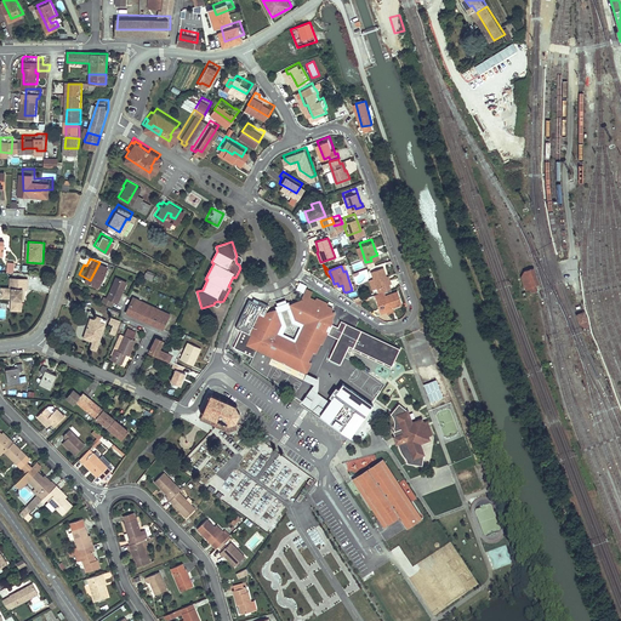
[(379,295),(383,292),(391,290),(389,285),(387,277),(383,268),(371,272),(374,279),(376,288),(379,295)]
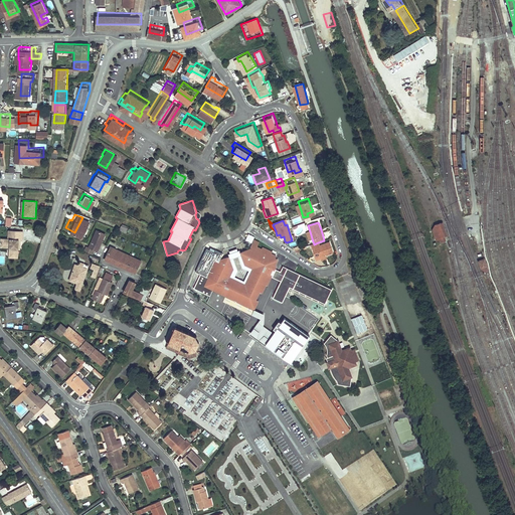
[(443,223),(436,225),(433,229),(436,238),(440,237),(441,241),(445,240),(444,235),(446,234),(443,223)]
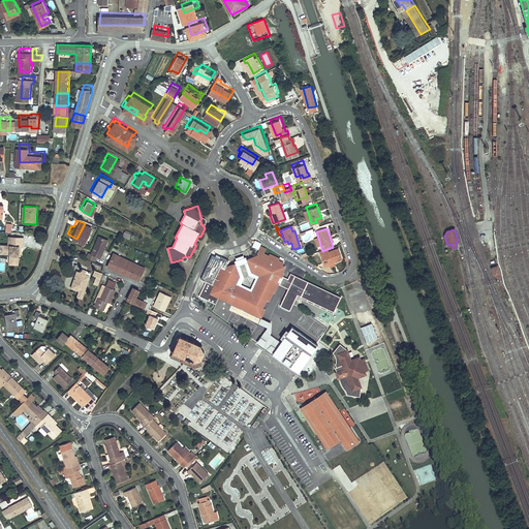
[(123,237),(130,240),(132,235),(125,231),(123,237)]
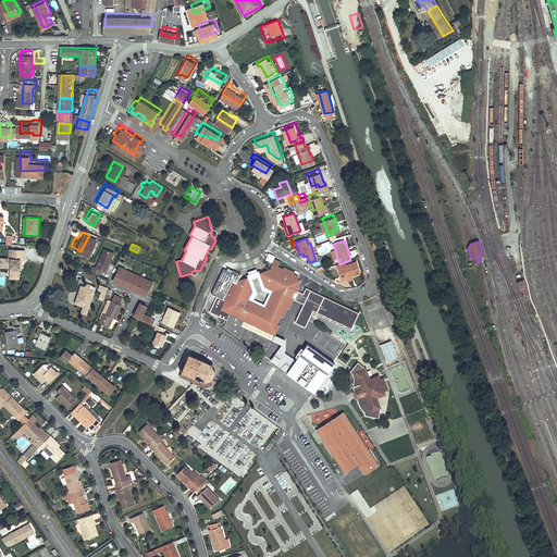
[(25,250),(11,249),(11,258),(8,258),(0,258),(0,265),(0,268),(7,268),(7,267),(10,268),(10,269),(9,279),(20,280),(20,270),(20,268),(19,268),(19,265),(22,265),(22,261),(25,261),(25,250)]
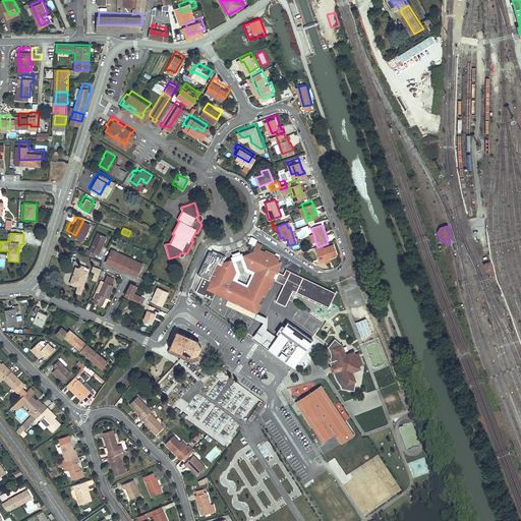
[(254,246),(257,240),(251,236),(248,243),(254,246)]
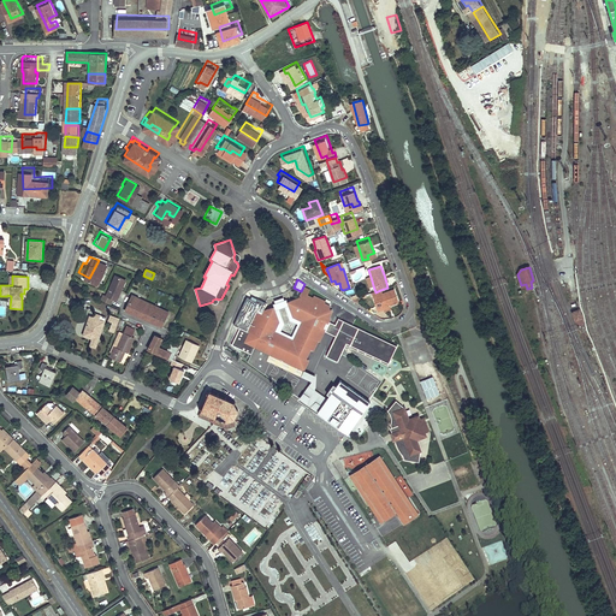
[(256,311),(247,331),(249,332),(244,343),(254,348),(270,355),(304,372),(309,360),(307,359),(312,350),(314,351),(319,342),(320,342),(325,332),(330,323),(332,319),(330,318),(333,311),(330,309),(333,302),(326,298),(325,301),(314,295),(313,297),(308,295),(311,290),(303,286),(298,297),(297,298),(286,302),(292,318),(302,321),(294,339),(276,332),(280,323),(274,307),(264,311),(262,313),(256,311)]
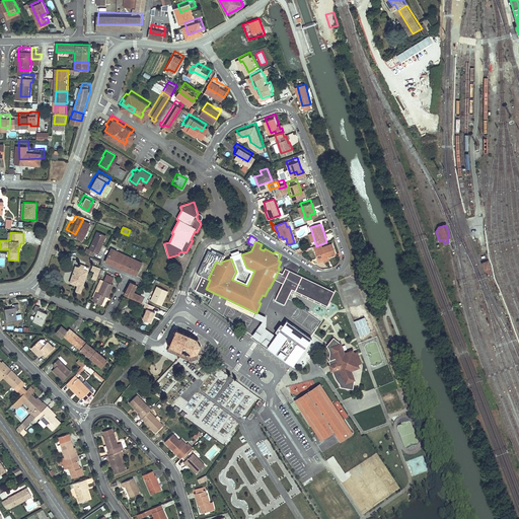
[(316,246),(313,247),(318,262),(322,261),(322,260),(328,257),(337,254),(332,243),(321,247),(320,244),(316,246)]
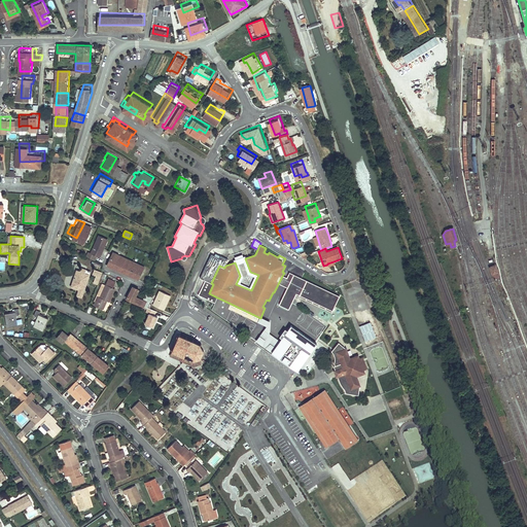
[(144,268),(113,252),(111,257),(110,259),(107,266),(139,280),(144,268)]
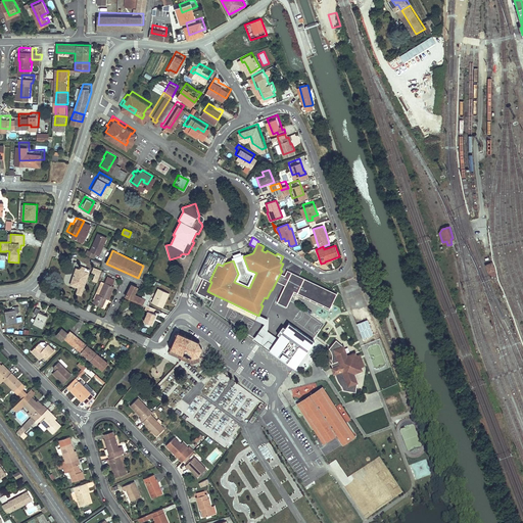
[(198,276),(204,279),(209,281),(218,264),(223,266),(224,264),(227,257),(219,253),(218,256),(209,252),(198,276)]
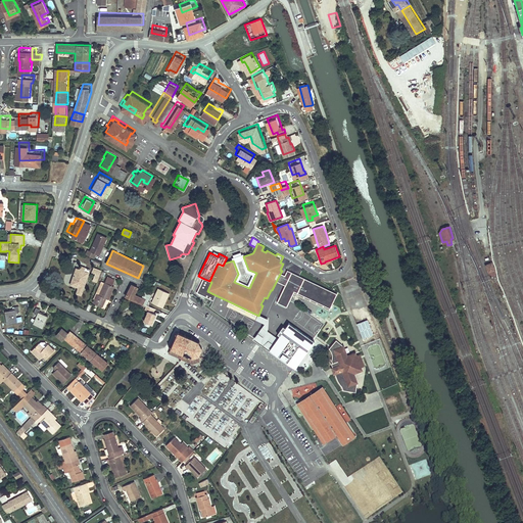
[(73,260),(69,269),(72,269),(68,277),(74,279),(72,285),(76,286),(86,263),(77,258),(75,262),(73,260)]
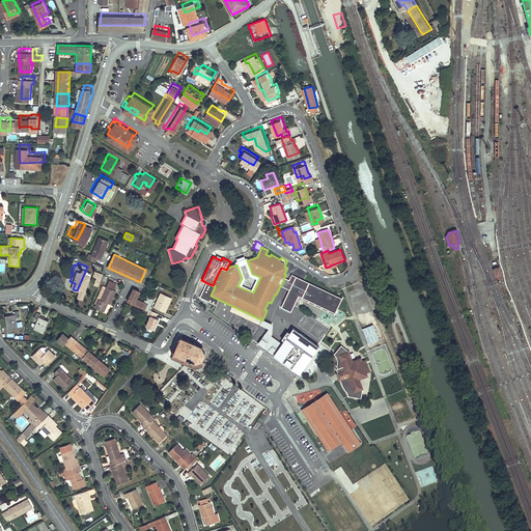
[(246,263),(240,266),(244,276),(250,274),(246,263)]
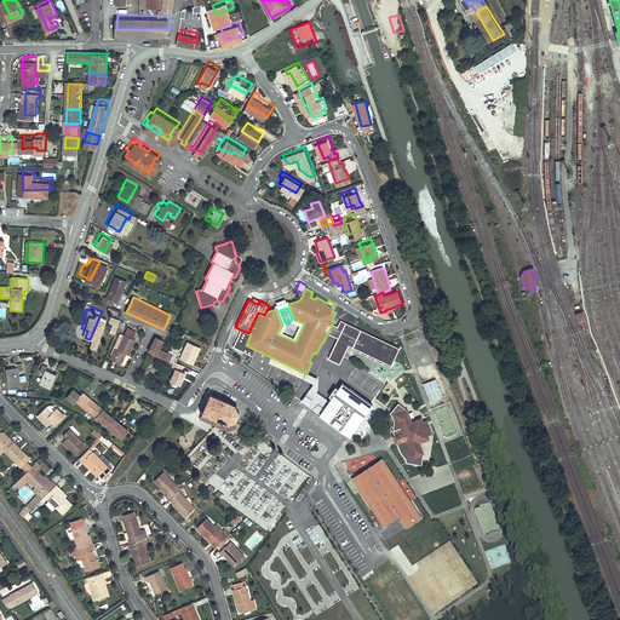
[(586,320),(583,311),(577,314),(581,327),(586,325),(585,321),(586,320)]
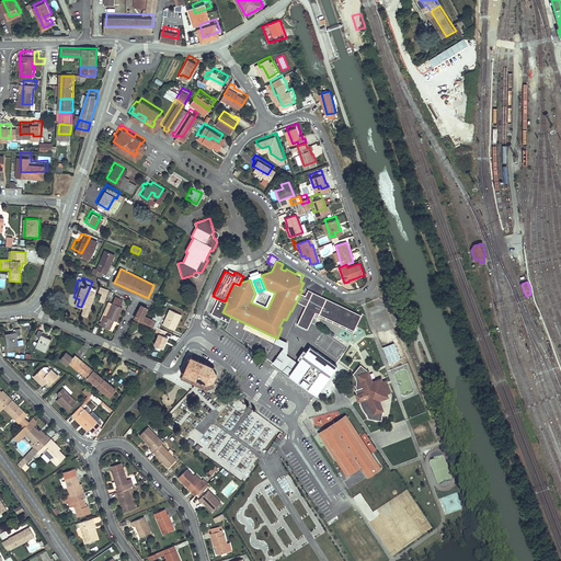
[(113,286),(110,293),(105,301),(103,300),(98,310),(99,311),(98,315),(106,319),(110,309),(112,310),(118,297),(116,296),(119,289),(113,286)]
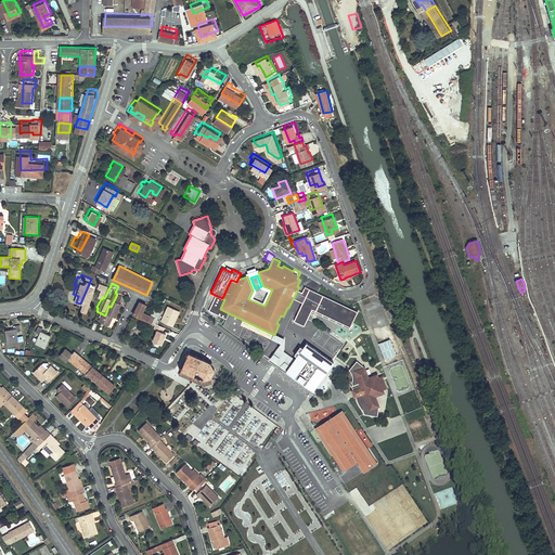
[(297,291),(293,299),(302,304),(294,321),(305,326),(311,311),(314,305),(352,323),(358,311),(305,287),(302,293),(297,291)]
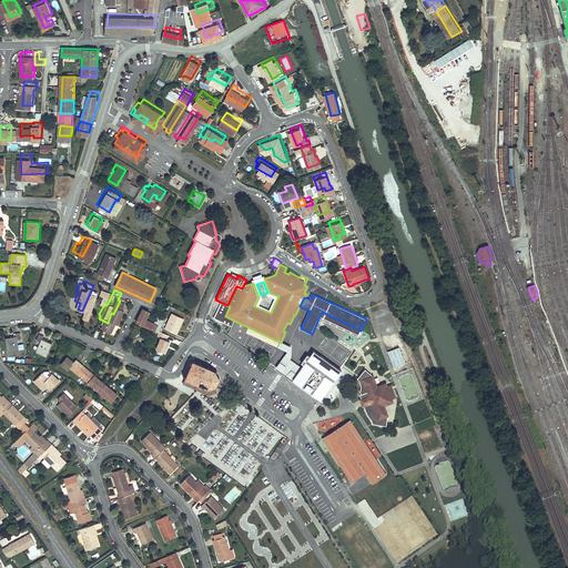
[(230,306),(227,305),(222,303),(214,318),(231,326),(232,326),(234,321),(225,316),(230,306)]
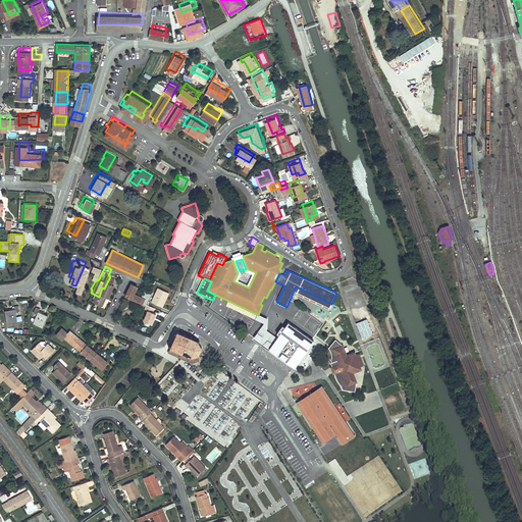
[(132,283),(125,296),(146,305),(146,304),(151,295),(144,292),(142,297),(134,294),(138,286),(132,283)]
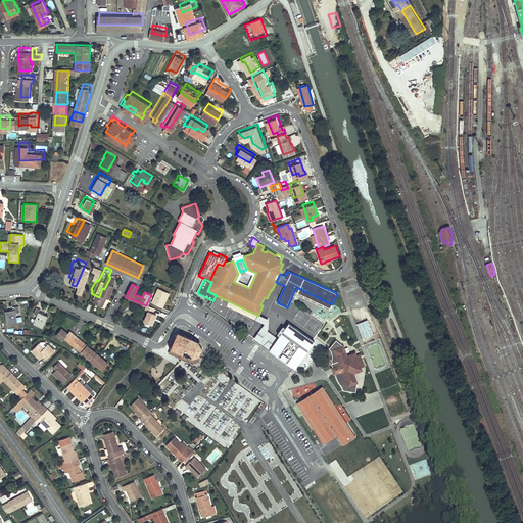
[(332,304),(296,287),(293,293),(330,310),(332,304)]
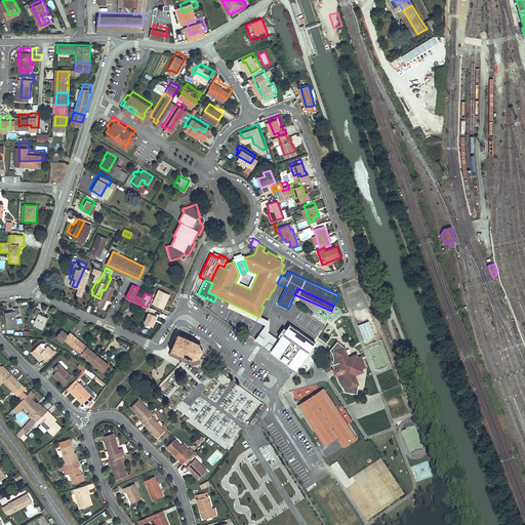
[(159,289),(153,304),(163,309),(170,294),(159,289)]
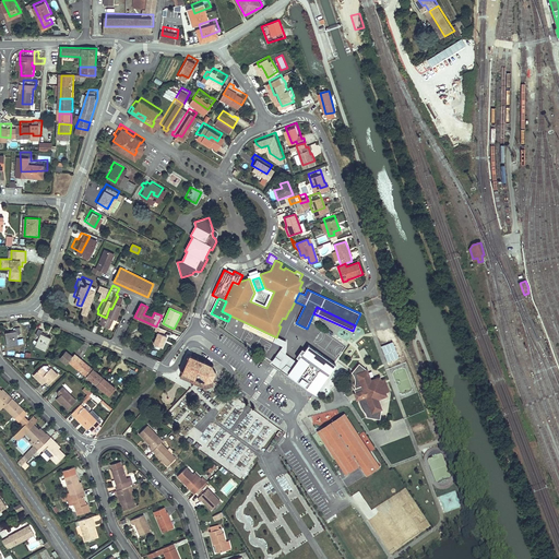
[(387,339),(394,336),(387,313),(379,316),(387,339)]
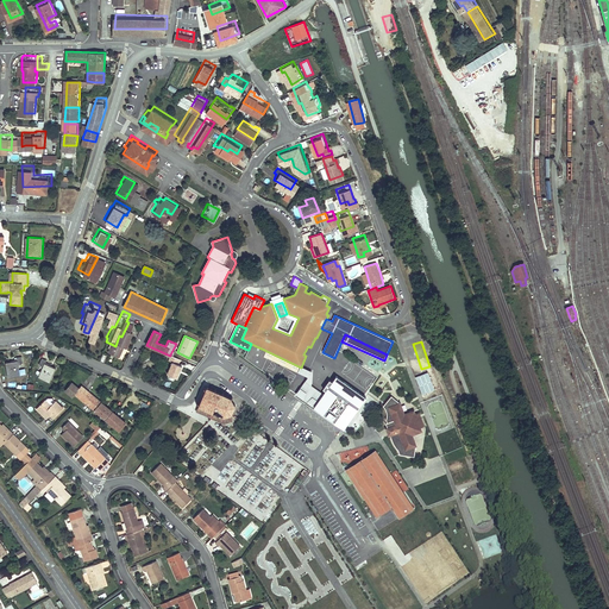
[(264,357),(267,351),(251,344),(249,350),(264,357)]
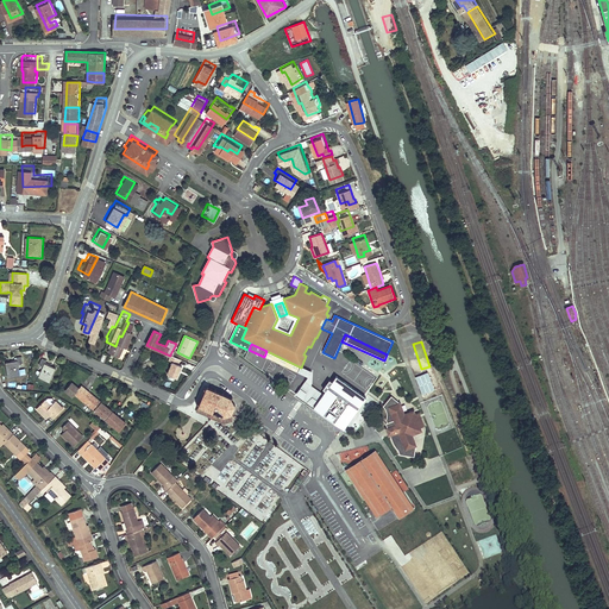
[(180,359),(170,355),(170,356),(168,360),(173,363),(168,375),(176,378),(182,366),(179,364),(180,359)]
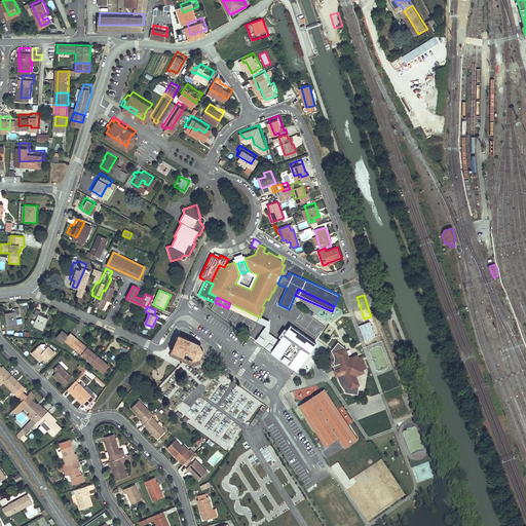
[(4,313),(6,327),(17,325),(16,314),(20,313),(19,307),(14,308),(14,311),(4,313)]
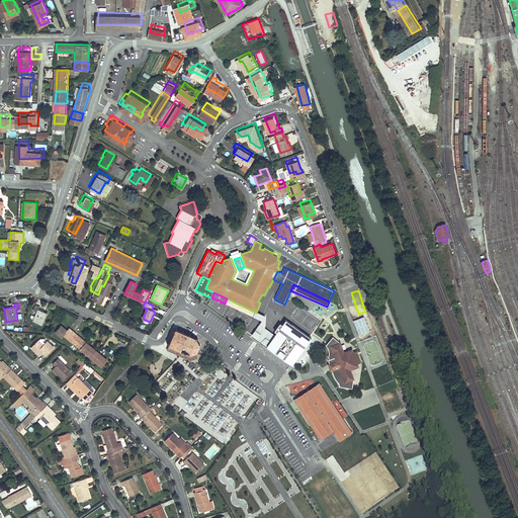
[(38,306),(34,305),(32,310),(36,312),(33,321),(42,325),(48,312),(37,309),(38,306)]
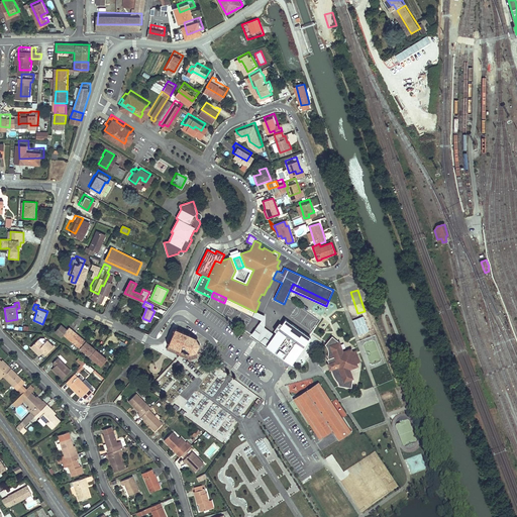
[(369,331),(363,316),(353,320),(358,334),(369,331)]
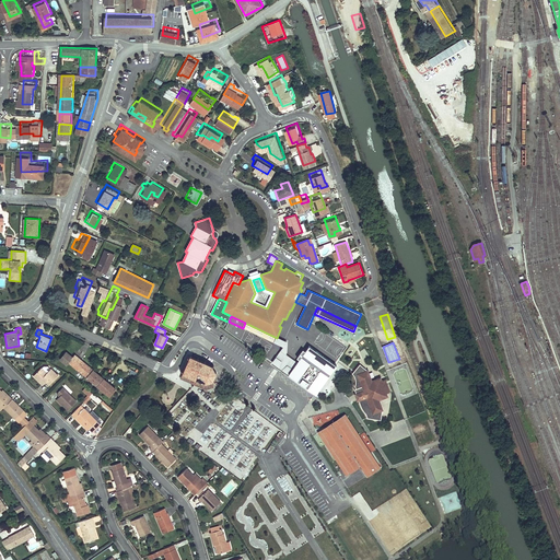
[(287,374),(316,394),(336,363),(307,343),(287,374)]
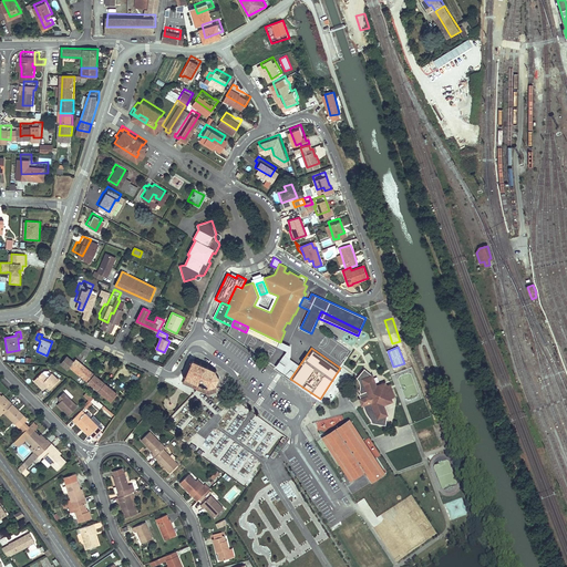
[(73,362),(66,357),(61,363),(68,369),(70,367),(73,362)]
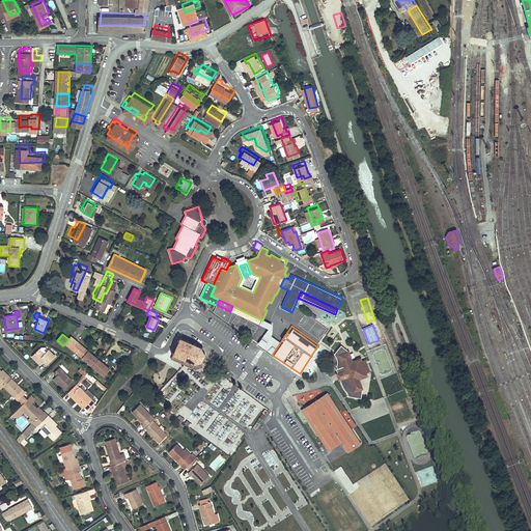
[(82,358),(88,351),(71,336),(68,339),(65,343),(82,358)]
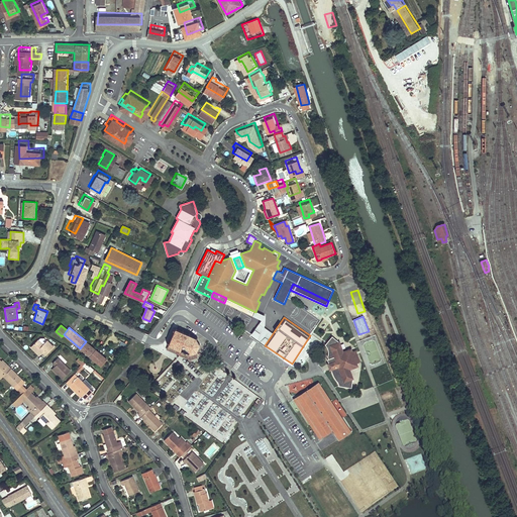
[(169,343),(169,344),(175,347),(173,351),(180,354),(181,351),(182,351),(181,354),(190,359),(198,356),(196,351),(197,351),(196,349),(198,345),(200,345),(200,343),(198,343),(196,339),(197,337),(197,336),(195,338),(189,335),(190,333),(189,332),(188,334),(183,332),(184,330),(183,330),(182,331),(177,329),(177,327),(176,327),(176,329),(175,329),(173,329),(173,330),(175,330),(170,342),(168,341),(167,342),(169,343)]
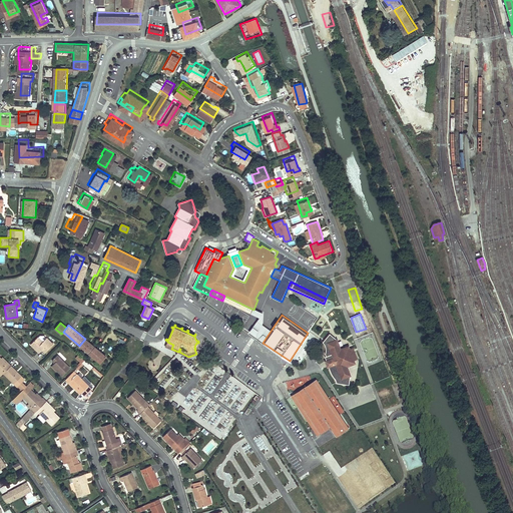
[(331,333),(325,339),(328,341),(325,344),(326,346),(326,348),(326,350),(326,352),(327,355),(325,355),(327,359),(327,360),(329,359),(330,364),(329,365),(329,366),(329,367),(331,371),(333,374),(335,378),(336,382),(348,384),(350,375),(347,365),(355,363),(354,360),(353,360),(349,349),(350,349),(350,348),(349,346),(341,348),(338,339),(331,333)]
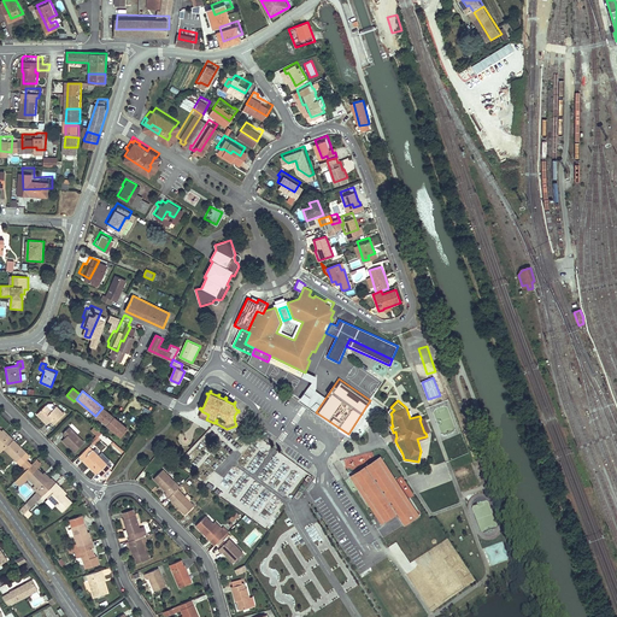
[(46,404),(36,413),(47,424),(51,422),(53,424),(65,413),(57,405),(56,406),(53,403),(48,403),(46,405),(46,404)]
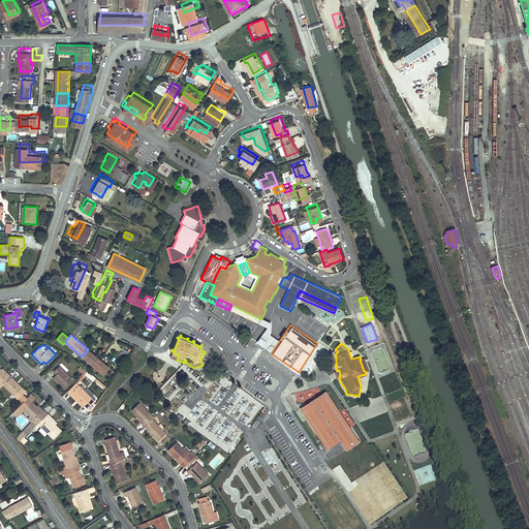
[(100,361),(88,349),(82,356),(95,367),(100,361)]
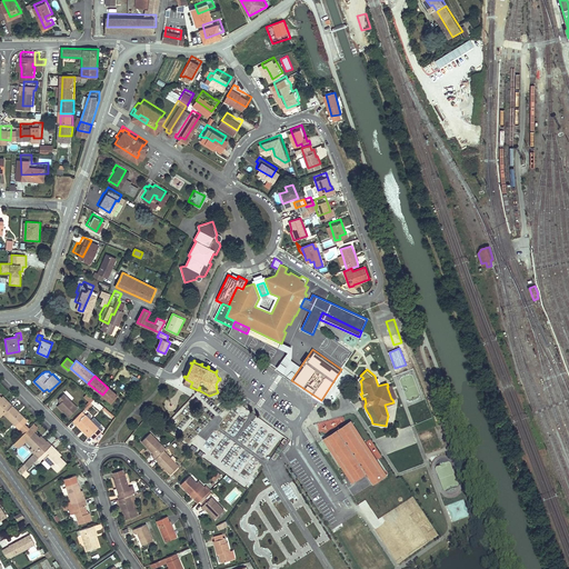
[(77,399),(62,385),(52,396),(55,398),(57,397),(68,408),(77,399)]
